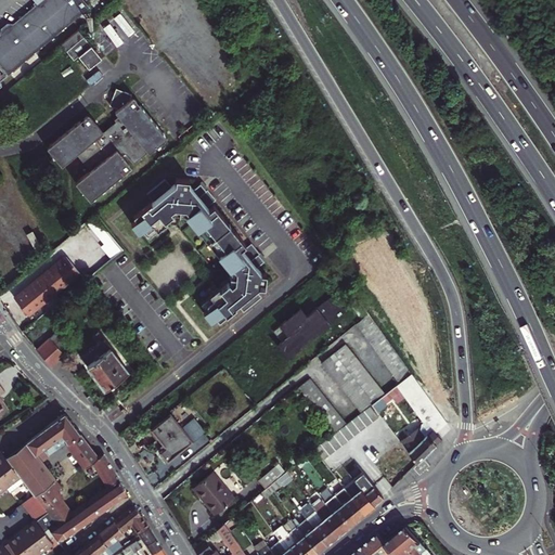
[(0,79),(89,8),(81,0),(33,0),(36,4),(11,24),(5,23),(5,29),(0,33),(0,79)]
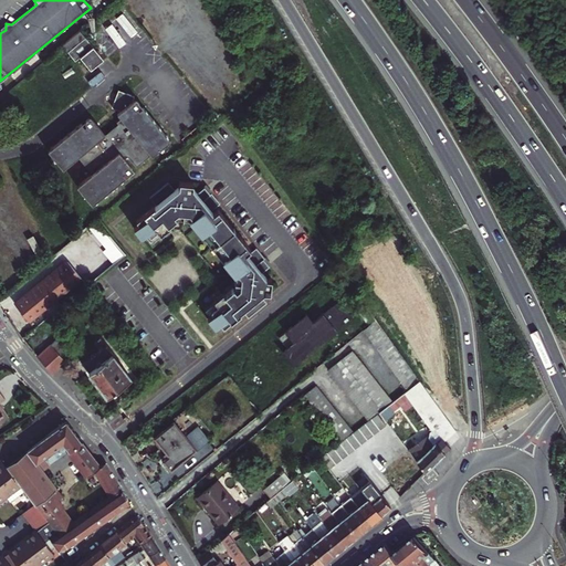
[(63,48),(75,62),(80,59),(91,72),(104,62),(81,33),(63,48)]
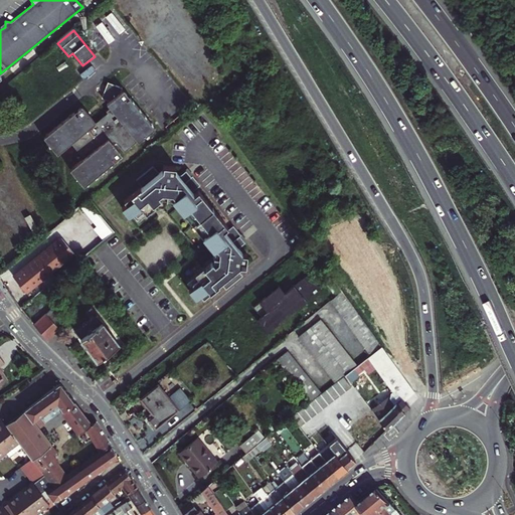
[(100,102),(108,105),(109,106),(138,145),(154,132),(146,122),(129,100),(127,101),(126,102),(125,102),(125,101),(126,98),(126,96),(125,95),(123,95),(121,95),(119,95),(120,90),(105,84),(103,91),(102,97),(100,102)]
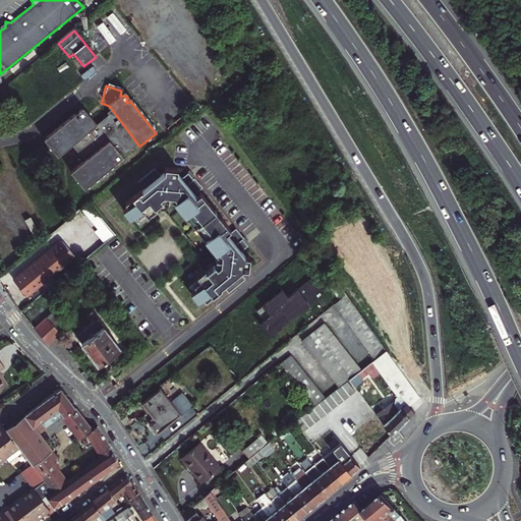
[(126,158),(139,147),(110,107),(109,106),(107,109),(109,112),(105,115),(107,117),(96,125),(85,112),(82,111),(80,111),(79,111),(77,113),(76,115),(77,117),(76,118),(73,115),(63,123),(43,140),(57,158),(87,133),(100,150),(69,173),(84,192),(103,177),(115,166),(113,163),(114,162),(115,163),(118,164),(120,163),(121,162),(122,160),(121,158),(115,150),(118,148),(126,158)]
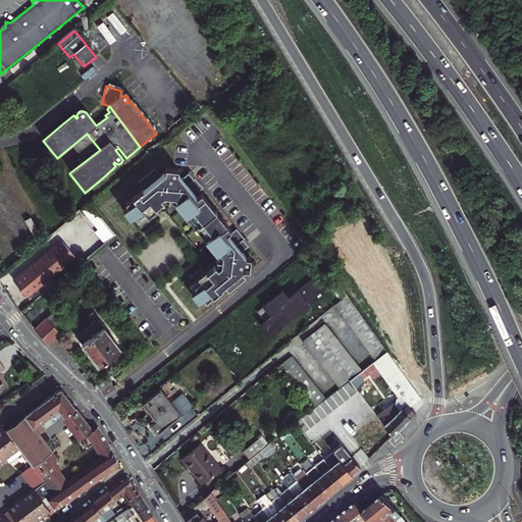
[(206,242),(217,255),(221,253),(223,256),(222,267),(219,269),(216,266),(208,272),(206,270),(198,277),(203,284),(195,291),(191,294),(198,302),(203,298),(205,300),(220,288),(219,288),(221,285),(227,293),(244,279),(239,272),(243,269),(248,269),(249,257),(244,256),(239,250),(246,245),(232,228),(225,233),(223,231),(227,228),(199,194),(196,197),(194,195),(201,189),(188,172),(180,178),(175,172),(175,167),(163,165),(163,170),(159,174),(153,167),(137,180),(142,188),(140,189),(124,201),(126,204),(121,208),(128,215),(132,213),(140,206),(145,213),(154,205),(152,203),(160,197),(158,194),(161,191),(171,192),(174,195),(171,198),(183,212),(185,214),(190,210),(209,235),(204,239),(206,242)]
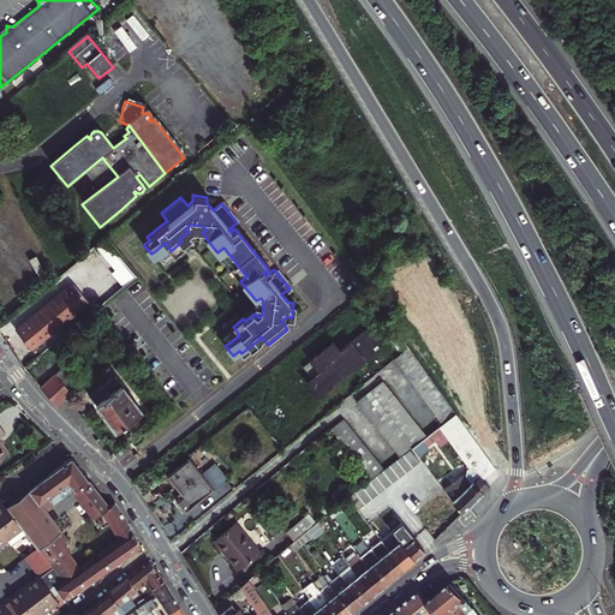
[(107,278),(118,292),(133,279),(103,242),(94,250),(112,274),(107,278)]
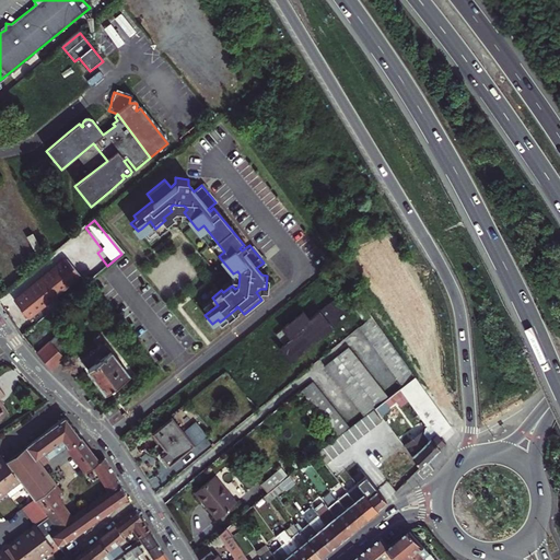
[(147,235),(155,229),(150,221),(141,229),(147,235)]
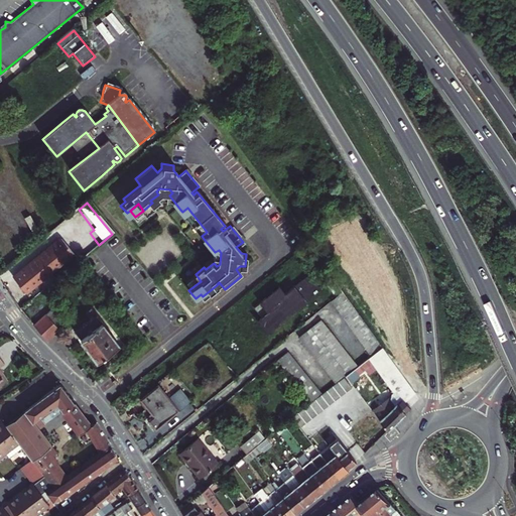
[(179,211),(203,240),(204,239),(202,236),(207,232),(187,208),(182,212),(180,210),(179,211)]
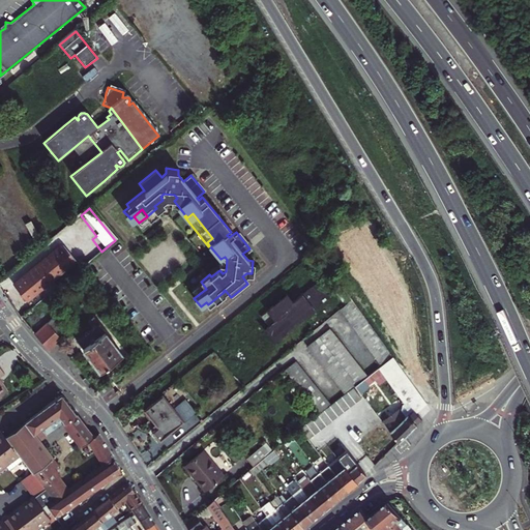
[(12,287),(26,303),(75,264),(62,247),(12,287)]
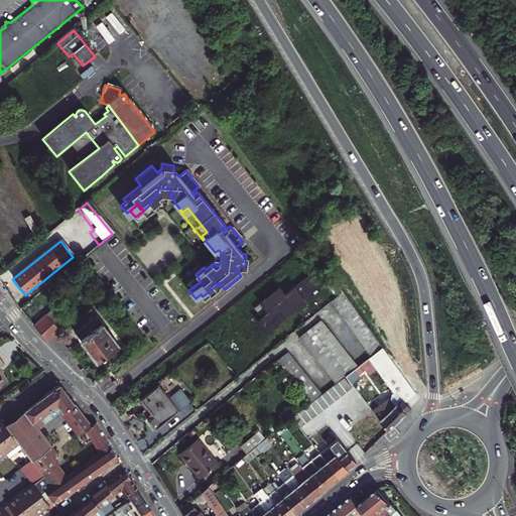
[(300,281),(310,294),(320,286),(309,273),(300,281)]
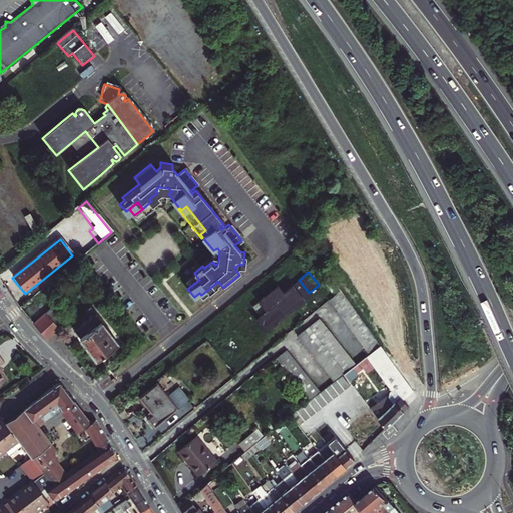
[(191,286),(199,280),(194,273),(185,280),(191,286)]
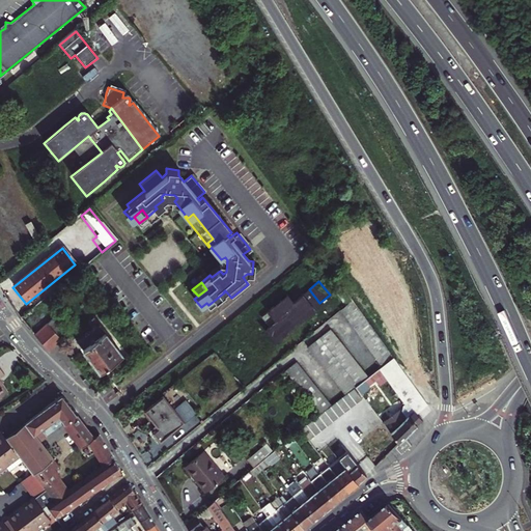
[(318,309),(305,292),(296,300),(290,294),(270,309),(278,318),(267,328),(278,340),(318,309)]
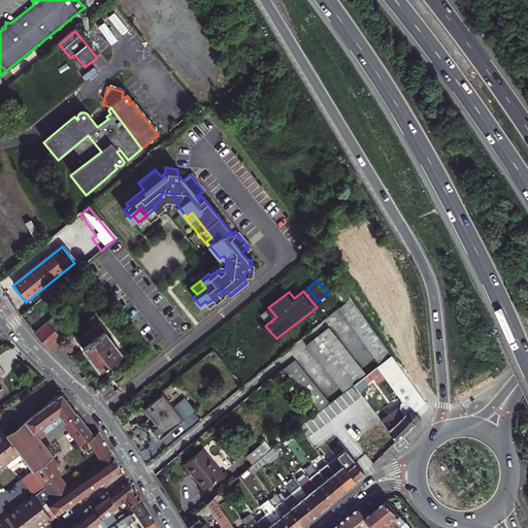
[(48,294),(20,318),(22,320),(24,322),(52,299),(48,294)]
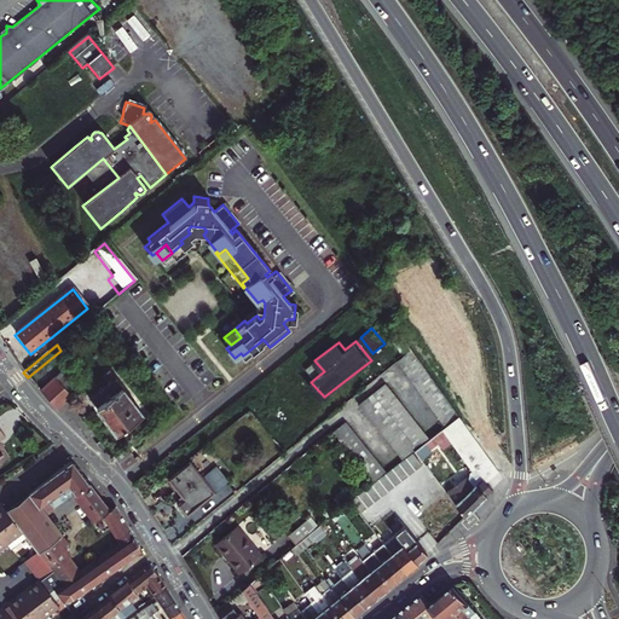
[(453,417),(409,356),(395,365),(440,428),(453,417)]
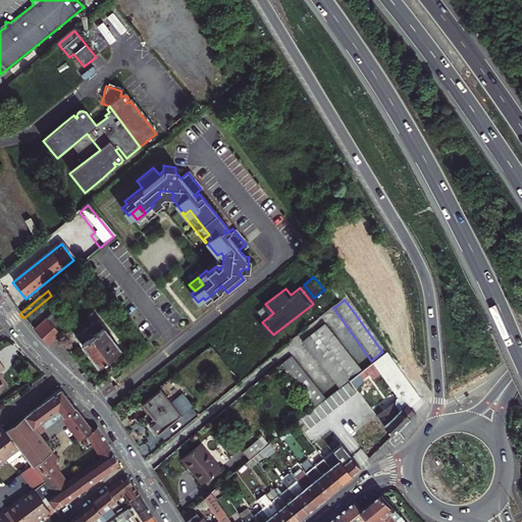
[(56,337),(59,335),(46,319),(34,330),(47,347),(56,337)]
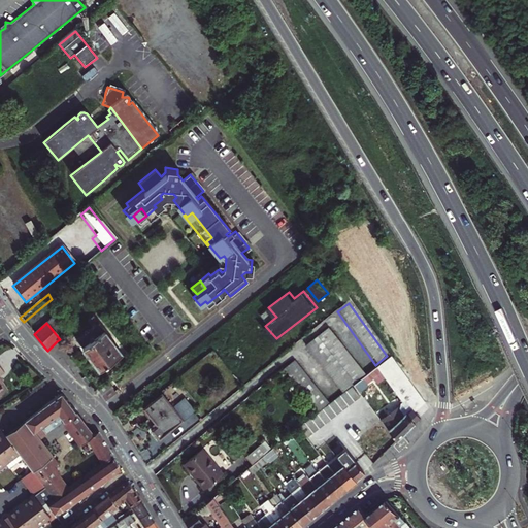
[(98,324),(74,340),(99,372),(122,355),(98,324)]
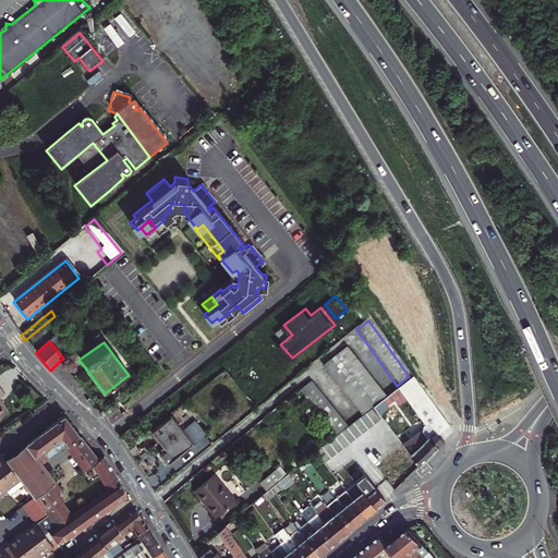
[(318,370),(358,419),(363,414),(371,408),(381,399),(343,350),(318,370)]
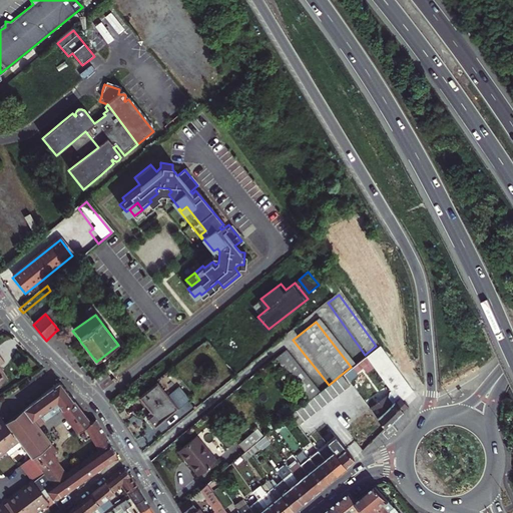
[(383,355),(377,347),(365,356),(393,394),(394,395),(405,387),(383,355)]
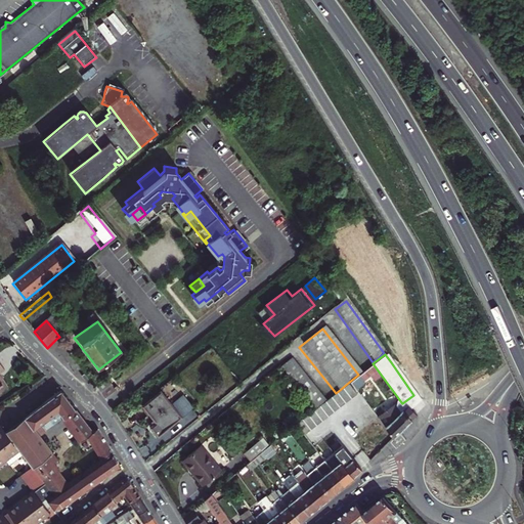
[(292,356),(278,366),(314,410),(318,407),(328,400),(292,356)]
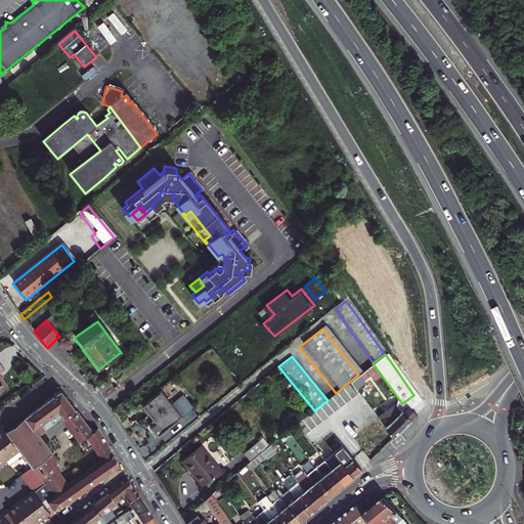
[(348,383),(341,389),(350,399),(356,394),(348,383)]
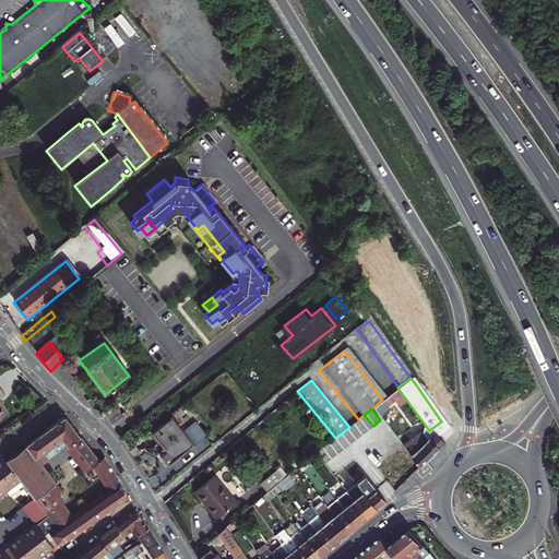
[(364,415),(358,419),(367,431),(373,426),(364,415)]
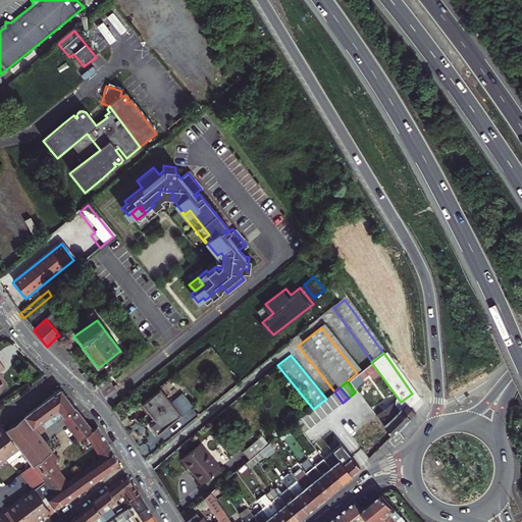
[(7,429),(19,447),(33,464),(37,470),(41,476),(45,481),(46,481),(61,470),(54,461),(56,459),(52,452),(54,451),(41,433),(48,429),(43,422),(60,410),(65,417),(75,409),(68,399),(61,389),(7,429)]
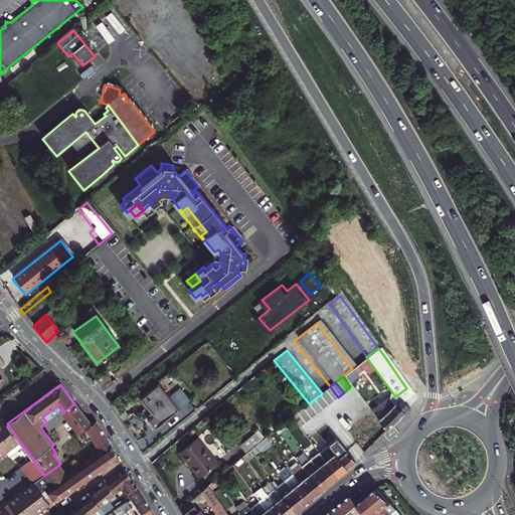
[(330,386),(324,391),(333,401),(338,397),(330,386)]
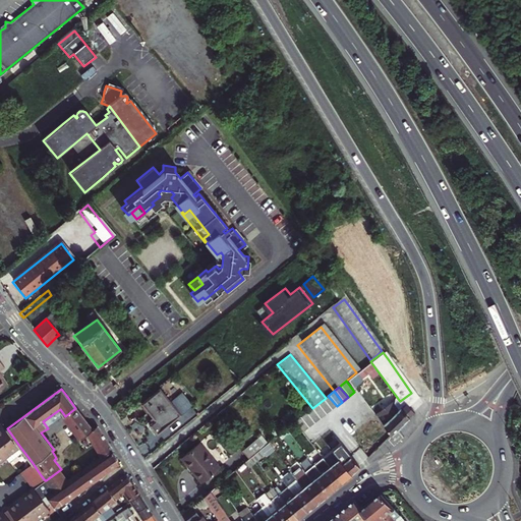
[(154,425),(151,427),(159,438),(193,408),(182,397),(172,406),(161,393),(143,407),(154,420),(157,423),(154,425)]
